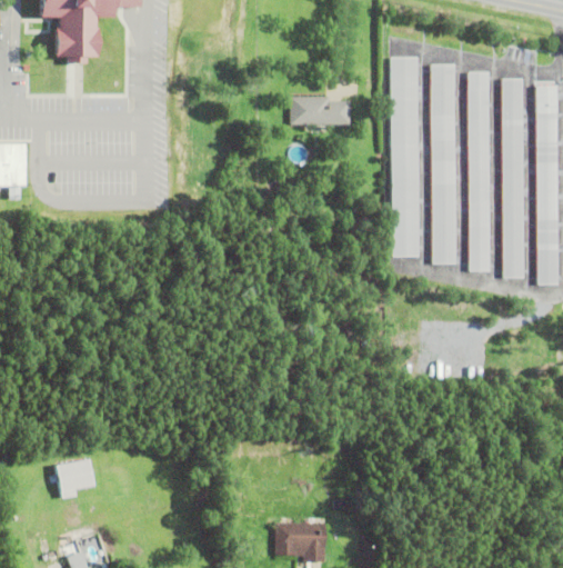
[(50,0),(123,0),(123,7),(123,18),(106,18),(104,30),(108,31),(108,56),(94,56),(94,62),(73,62),(73,57),(64,57),(64,32),(68,32),(68,17),(50,17),(50,0)]
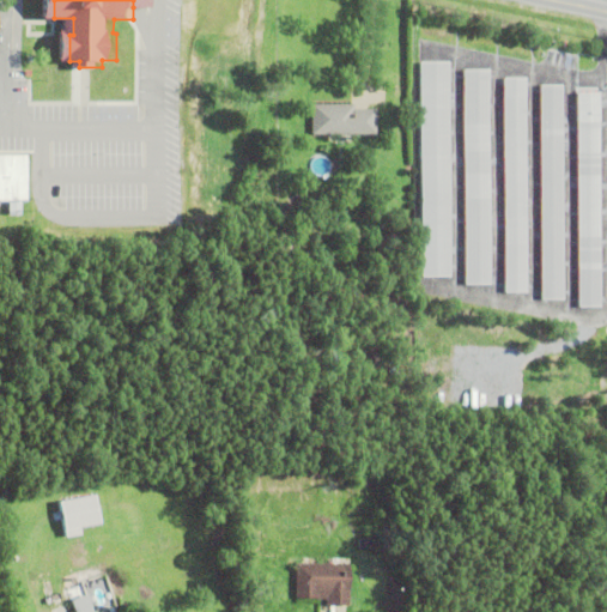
[(420,61),(450,60),(453,276),(423,277),(420,61)]
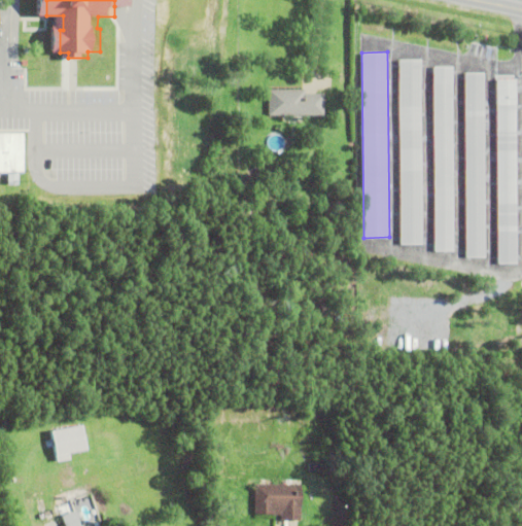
[(398,60),(421,60),(423,246),(401,246),(398,60)]
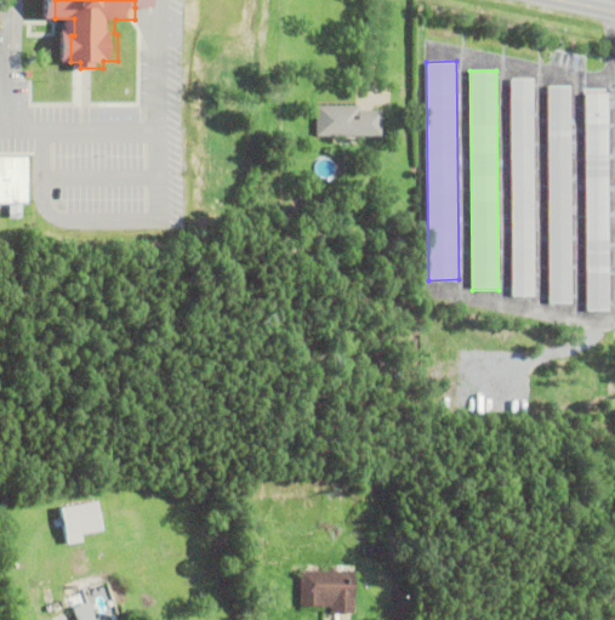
[(510,80),(533,80),(535,297),(512,299),(510,80)]
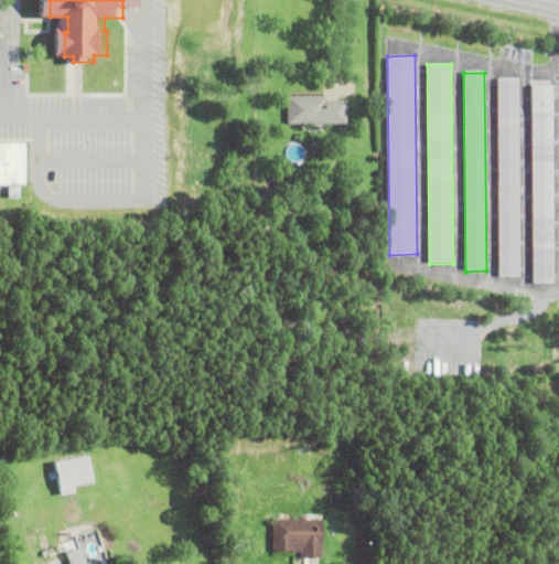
[(498,78),(519,78),(520,278),(501,278),(498,78)]
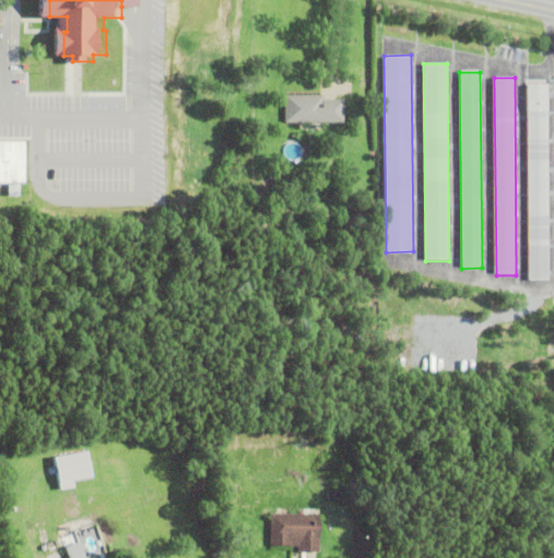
[(527,85),(546,85),(549,283),(529,283),(527,85)]
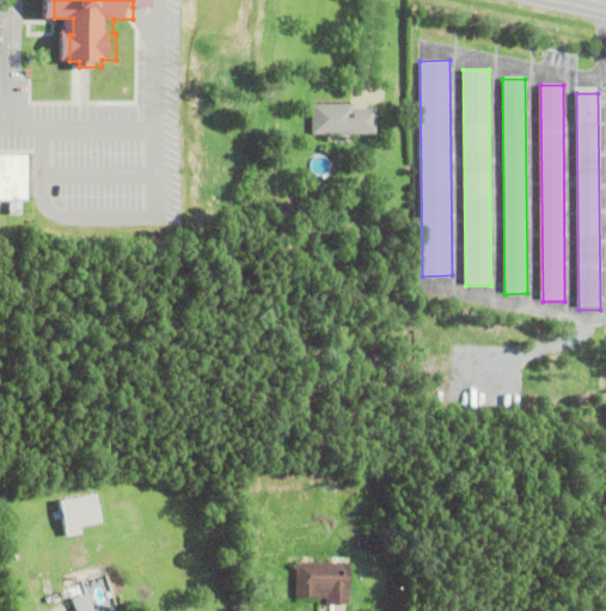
[(380,108),(380,133),(317,134),(317,103),(359,103),(359,108),(380,108)]
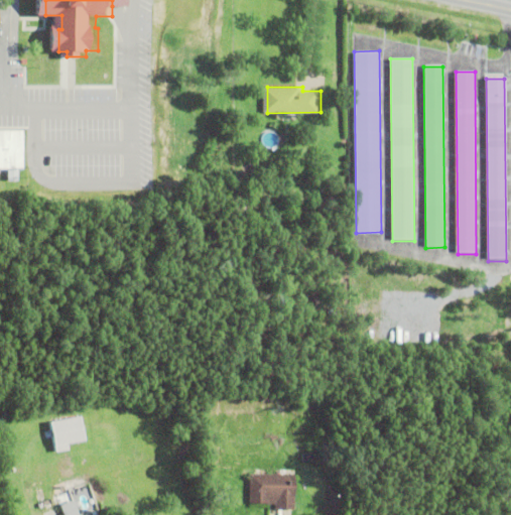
[(12,168),(0,168),(0,128),(26,128),(26,168),(22,168),(22,179),(12,179),(12,168)]
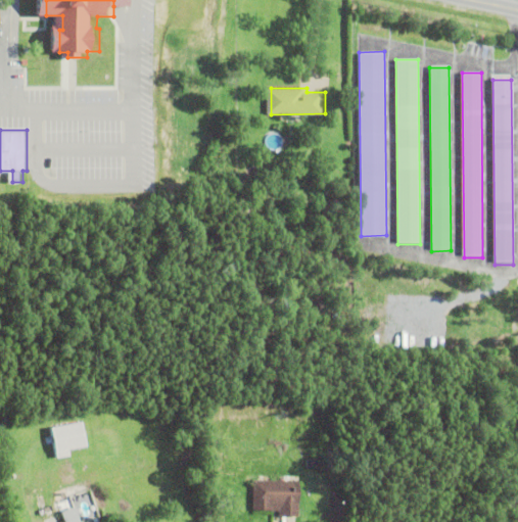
[(242,307),(252,306),(252,314),(242,315),(242,307)]
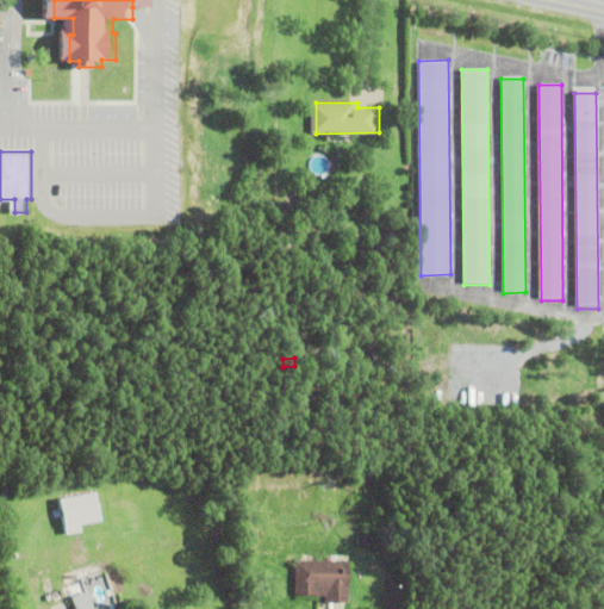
[(64,497),(100,491),(105,520),(83,523),(85,532),(72,534),(64,497)]
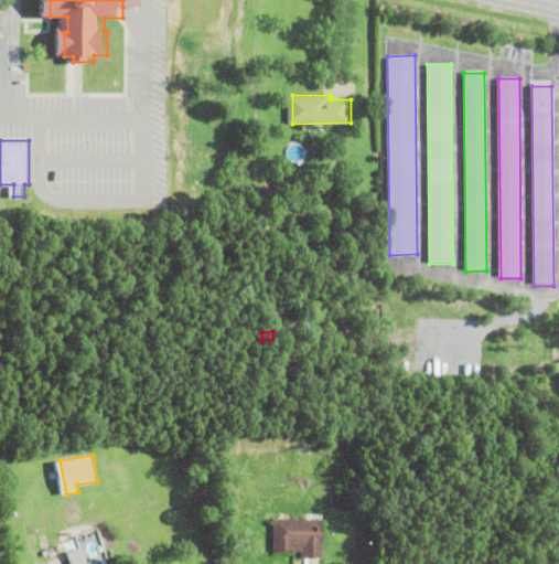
[(0,464),(2,464),(11,485),(0,489),(0,464)]
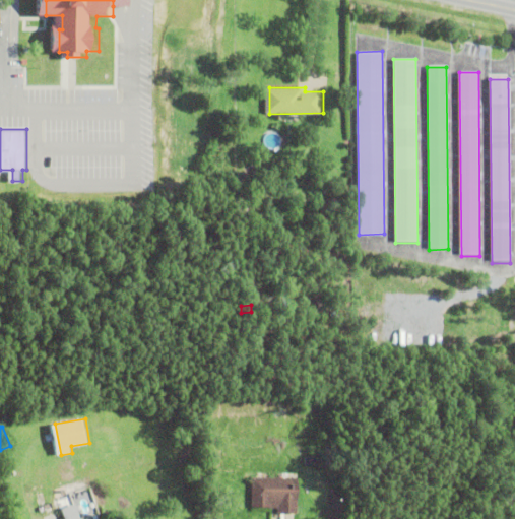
[(309,464),(309,456),(325,457),(324,465),(309,464)]
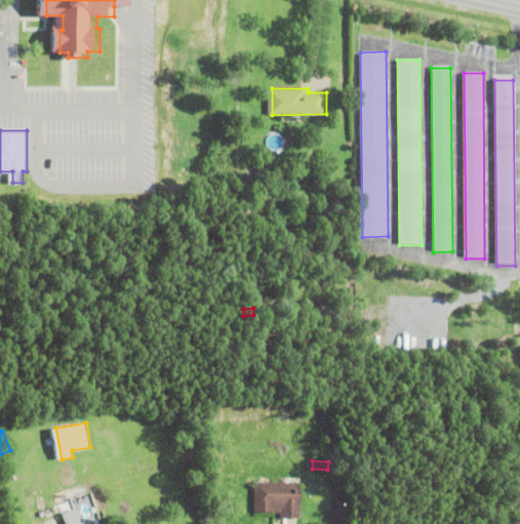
[(66,490),(61,493),(58,488),(75,480),(77,485),(74,487),(75,489),(67,492),(66,490)]
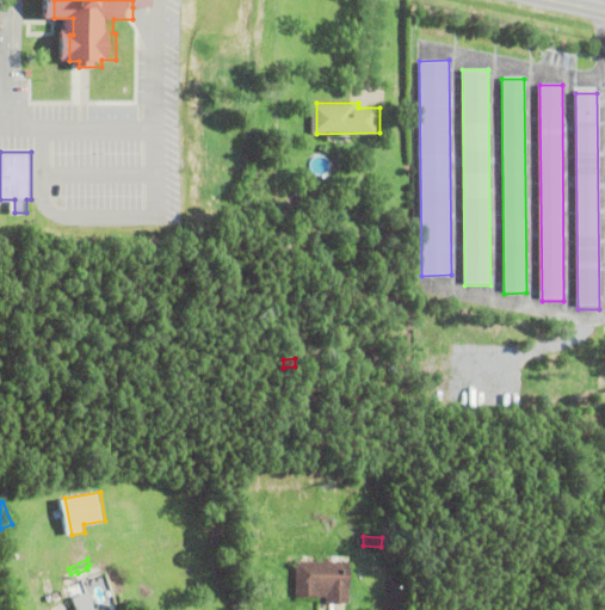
[(331,603),(331,597),(301,596),(301,561),(355,562),(353,603),(331,603)]
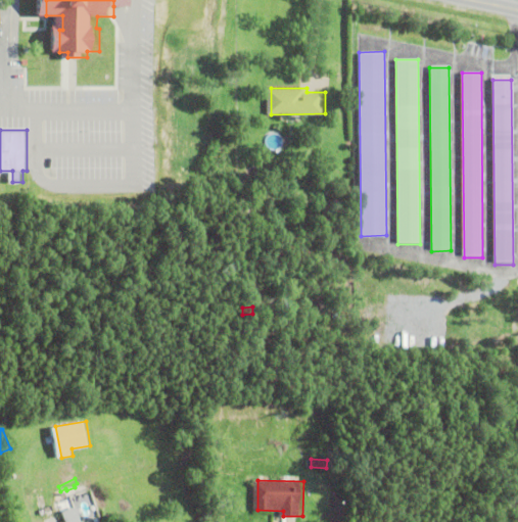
[(69,510),(82,506),(86,517),(74,521),(69,510)]
